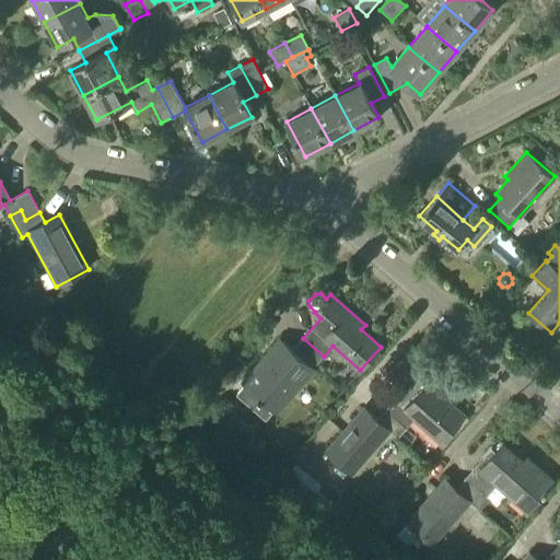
[(55,343),(44,336),(35,349),(47,357),(50,351),(55,343)]
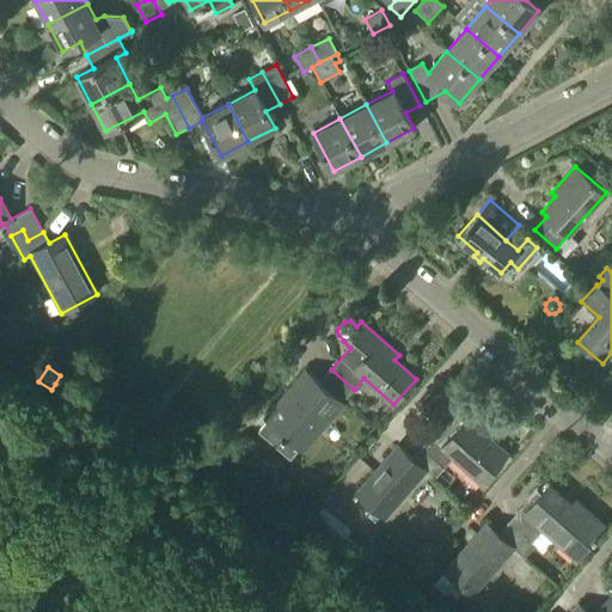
[(354,390),(331,369),(319,383),(306,371),(265,418),(281,432),(280,434),(285,439),(286,436),(301,450),(343,403),(342,402),(354,390)]
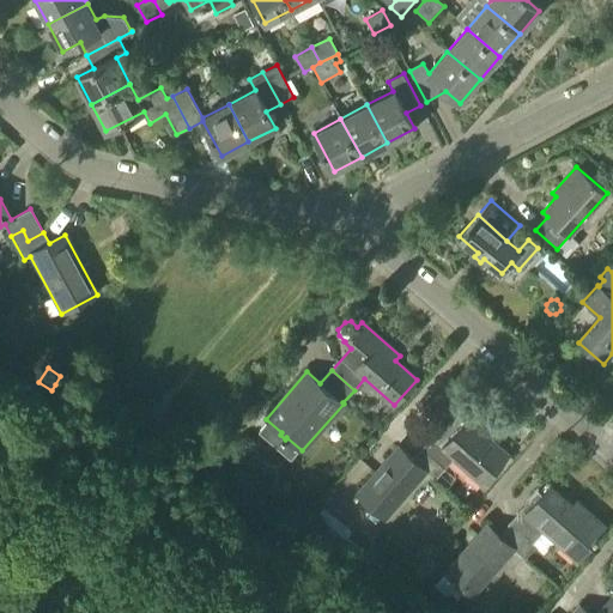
[(442,402),(432,413),(453,431),(462,420),(442,402)]
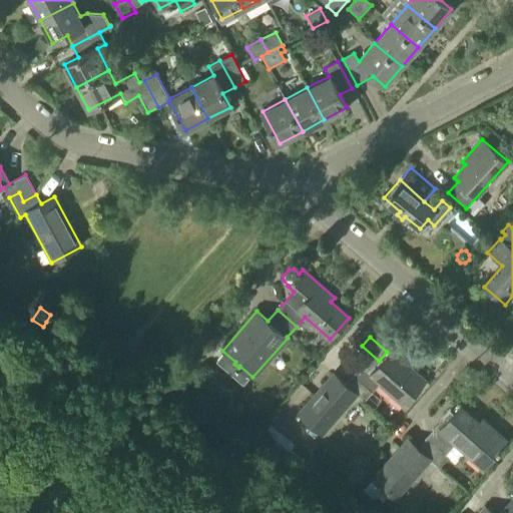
[(352,376),(372,393),(380,383),(404,404),(425,381),(391,352),(371,375),(361,366),(352,376)]
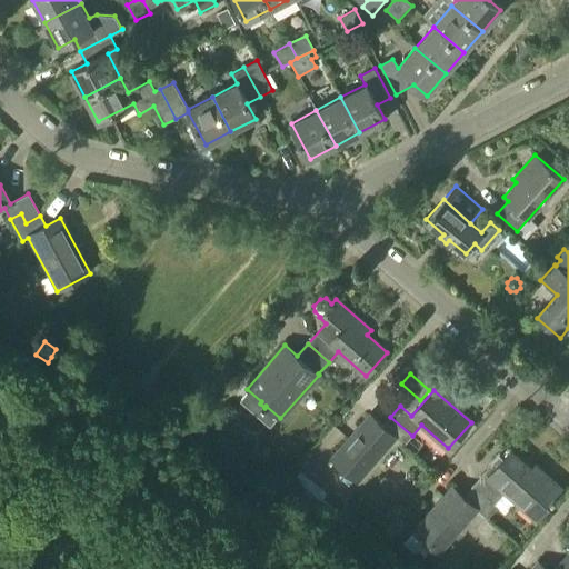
[(412,436),(390,417),(382,426),(369,415),(331,458),(358,481),(396,438),(403,445),(412,436)]
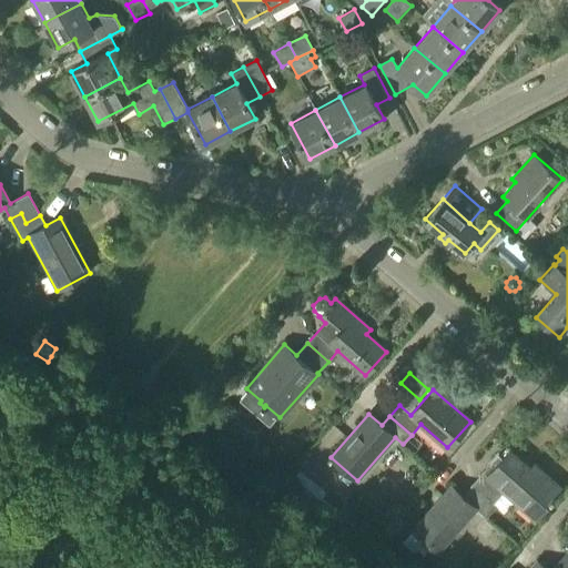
[(468,487),(494,509),(496,507),(493,504),(504,492),(533,518),(560,487),(534,465),(530,469),(509,450),(503,459),(497,455),(468,487)]
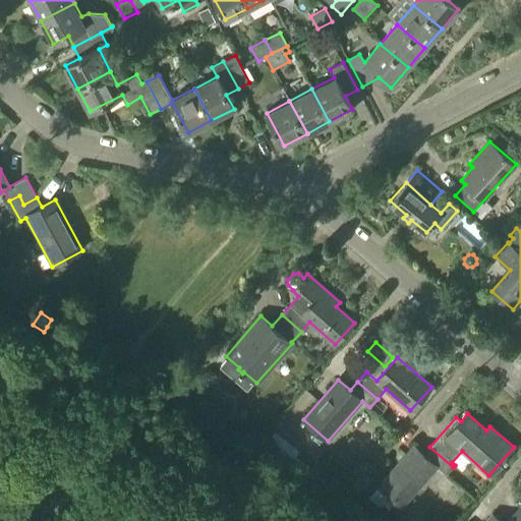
[(264,437),(253,426),(245,437),(255,446),(264,437)]
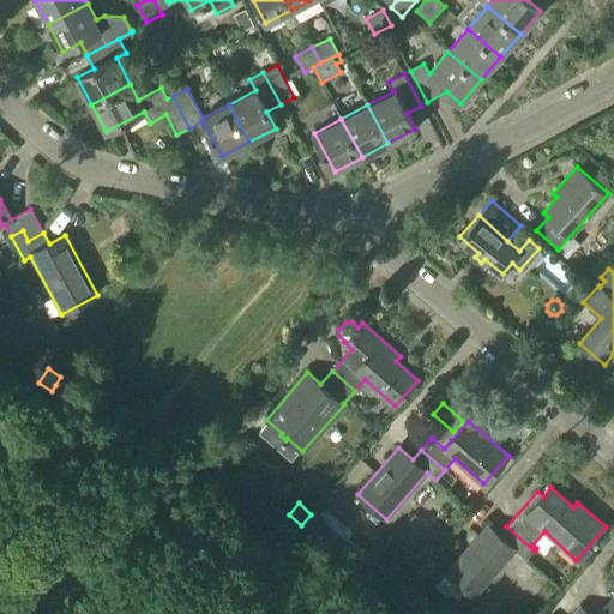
[(330,537),(342,522),(325,510),(313,524),(330,537)]
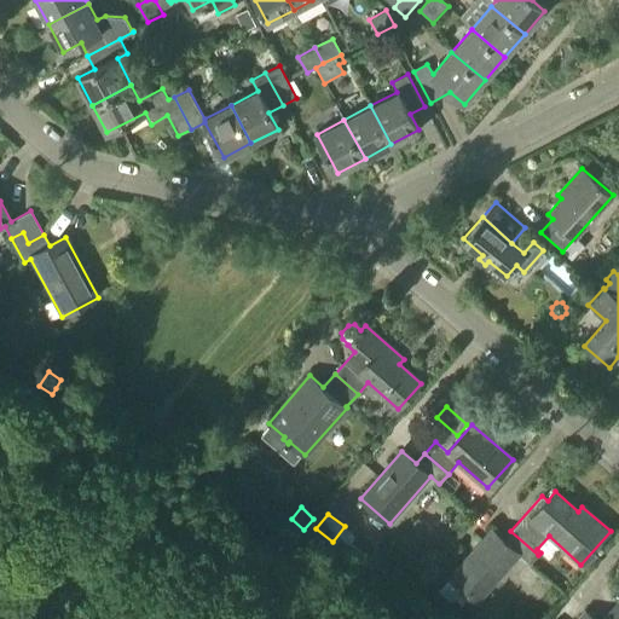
[(538,555),(510,531),(503,541),(492,531),(450,579),(476,602),(519,554),(530,563),(538,555)]
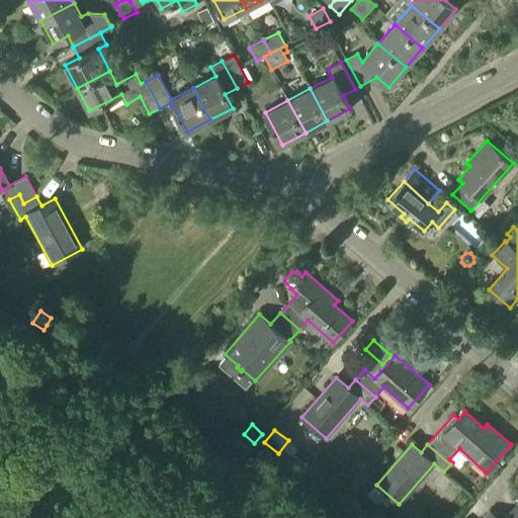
[(456,511),(462,517),(464,517),(478,506),(470,498),(456,511)]
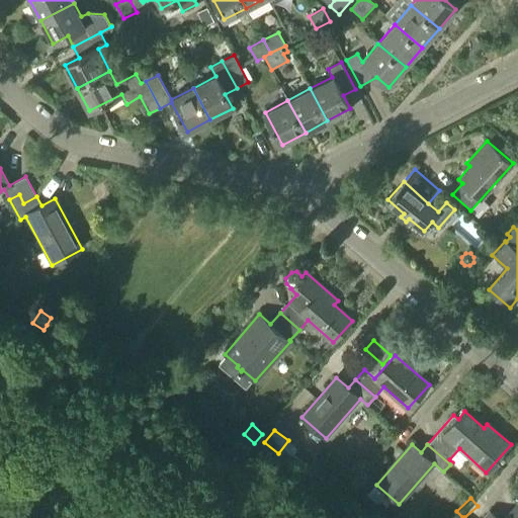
[(517,517),(517,500),(507,513),(512,517),(517,517)]
